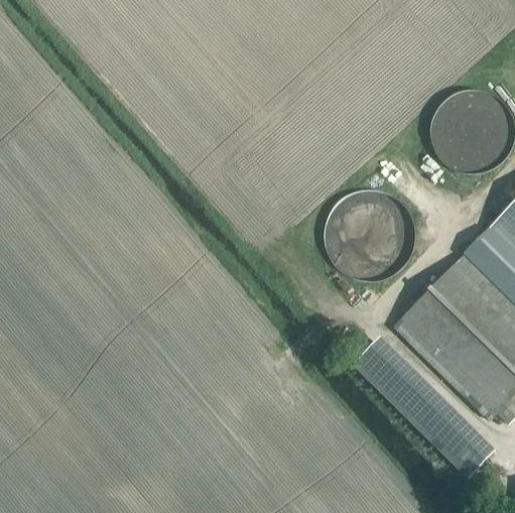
[(376,189),(368,189),(360,189),(353,191),(346,196),(339,200),(334,206),(329,212),(326,219),(324,227),(323,234),(324,242),(326,250),(329,257),(334,263),(339,269),(346,273),(353,276),(360,278),(368,279),(376,278),(383,276),(390,273),(397,269),(402,263),(407,257),(410,250),(412,242),(413,234),(412,227),(410,219),(407,212),(402,206),(397,200),(390,196),(383,191),(376,189)]
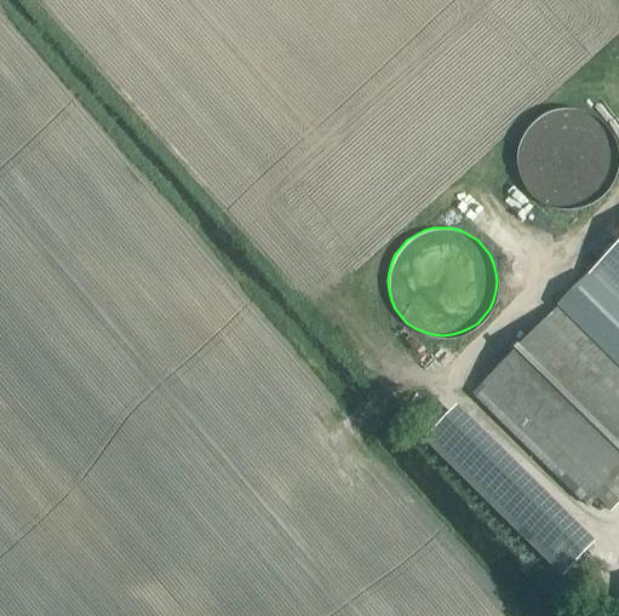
[(618,240),(584,277),(618,311),(618,240)]
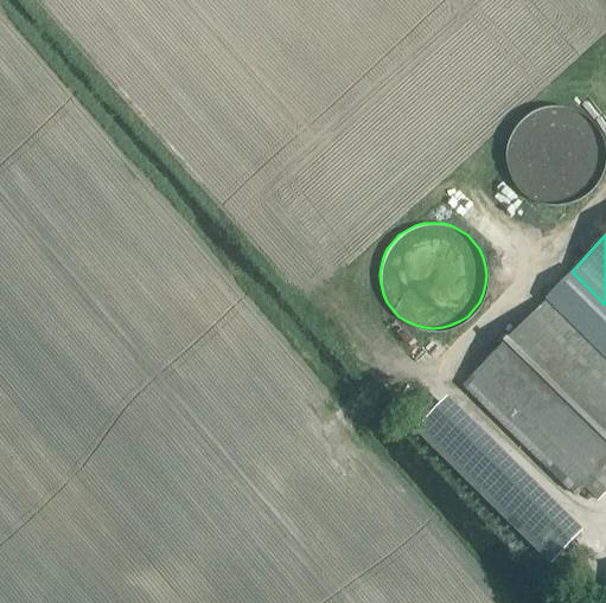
[(605,359),(544,300),(463,384),(574,494),(579,489),(599,469),(605,461),(605,359)]
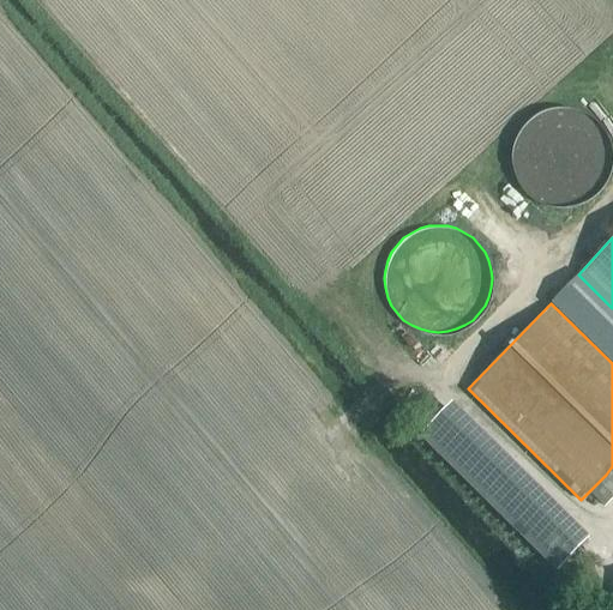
[(612,481),(606,475),(586,495),(600,508),(612,494),(612,481)]
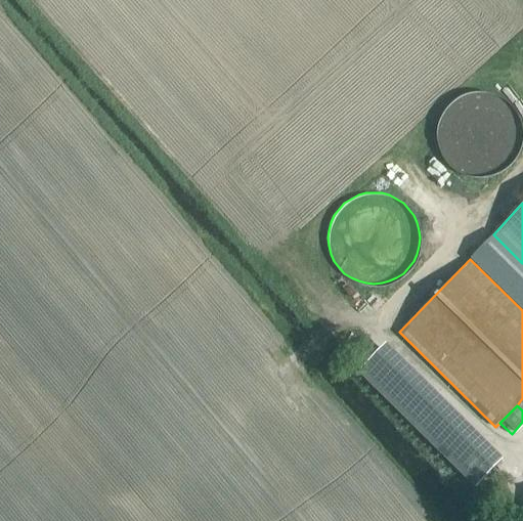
[(496,459),(481,444),(455,471),(470,484),(496,459)]
